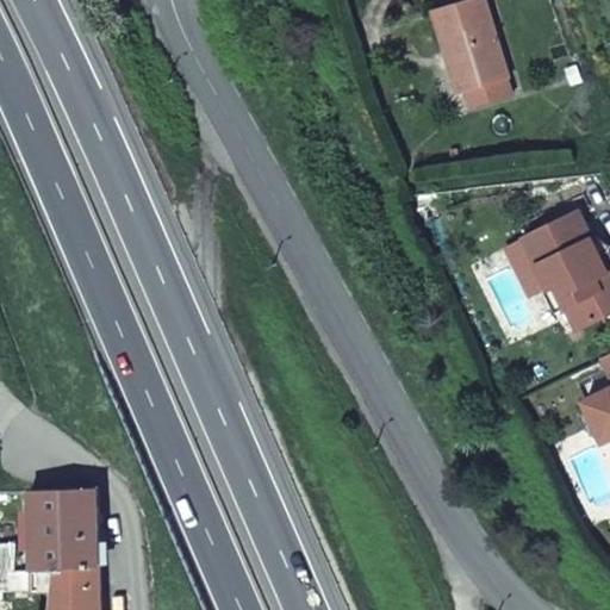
[(504,78),(480,0),(466,0),(430,11),(442,53),(449,50),(461,91),(504,78)]
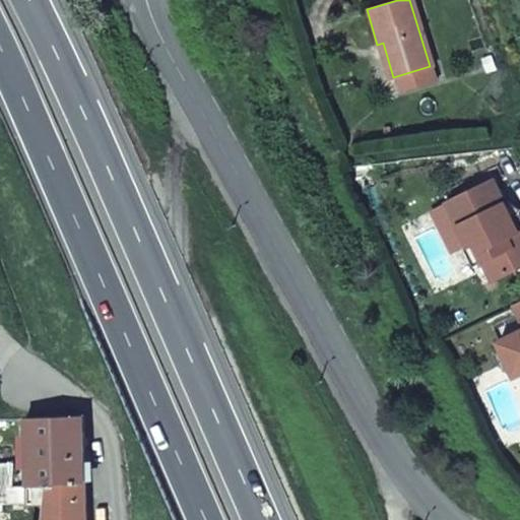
[(398,91),(434,80),(430,66),(393,77),(398,91)]
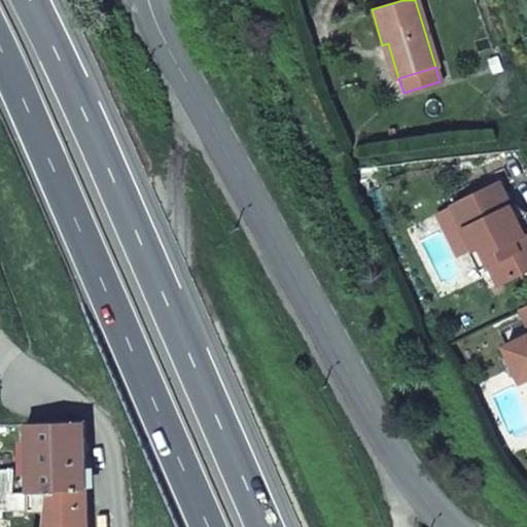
[(485,264),(495,283),(526,267),(526,231),(521,234),(516,224),(524,211),(512,203),(507,205),(495,180),(449,203),(471,247),(466,250),(476,269),(485,264)]
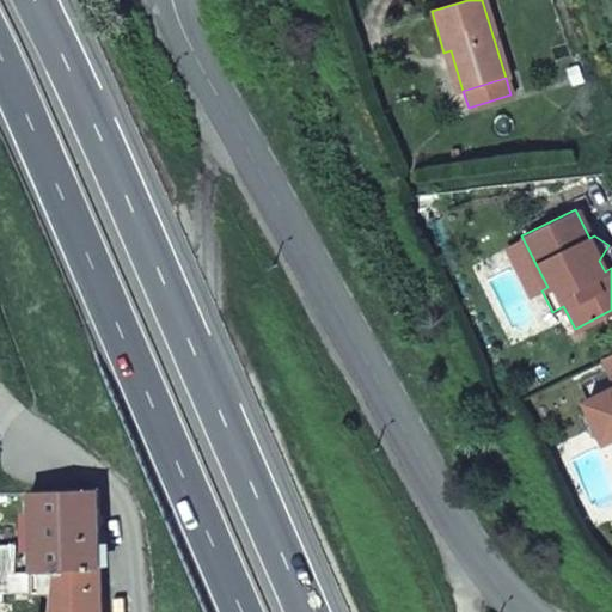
[(611,353),(601,357),(611,380),(611,386),(583,402),(603,442),(611,438),(611,353)]
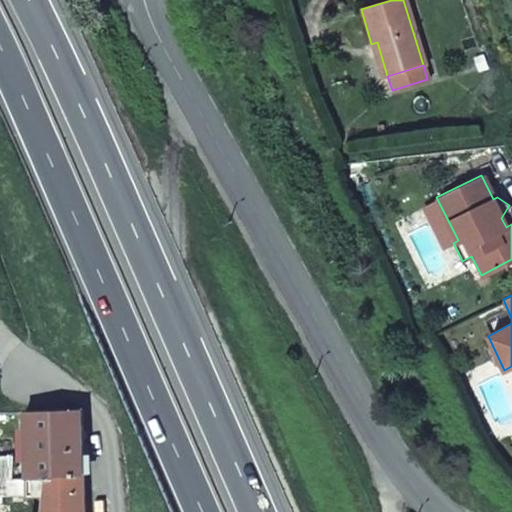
[(25,443),(26,478),(33,477),(43,477),(81,475),(83,475),(81,411),(81,410),(24,411),(25,426),(18,426),(18,443),(25,443)]
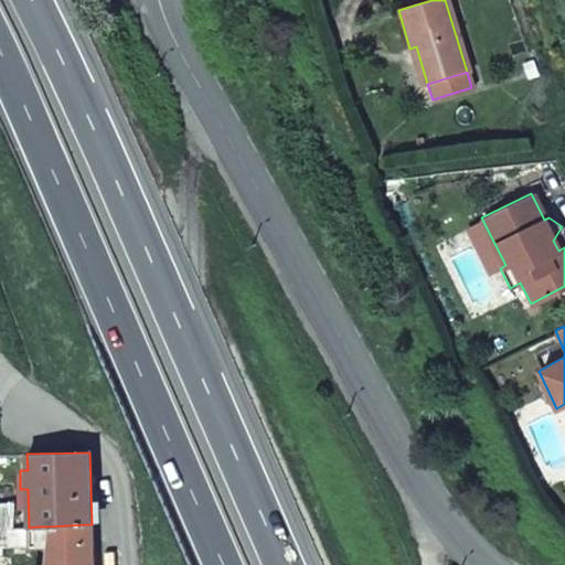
[(10,504),(0,502),(0,529),(10,529),(10,504)]
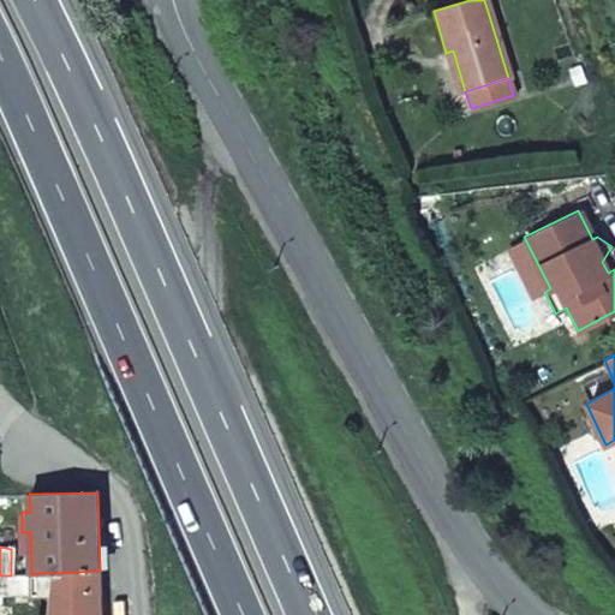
[(33,596),(49,593),(49,595),(48,609),(46,614),(101,614),(100,571),(97,571),(52,573),(40,573),(40,584),(33,585),(33,596)]
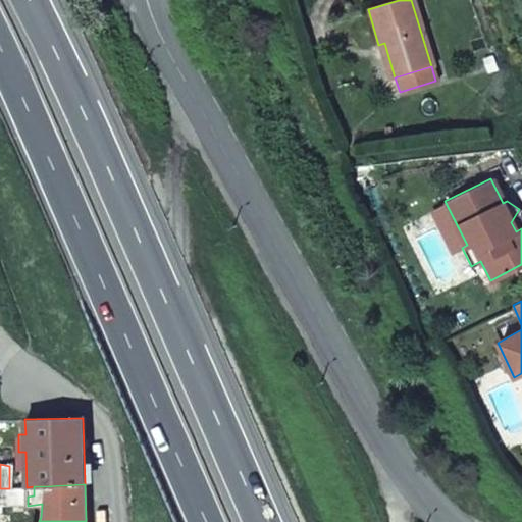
[(0,498),(28,497),(27,487),(9,488),(0,488),(0,498)]
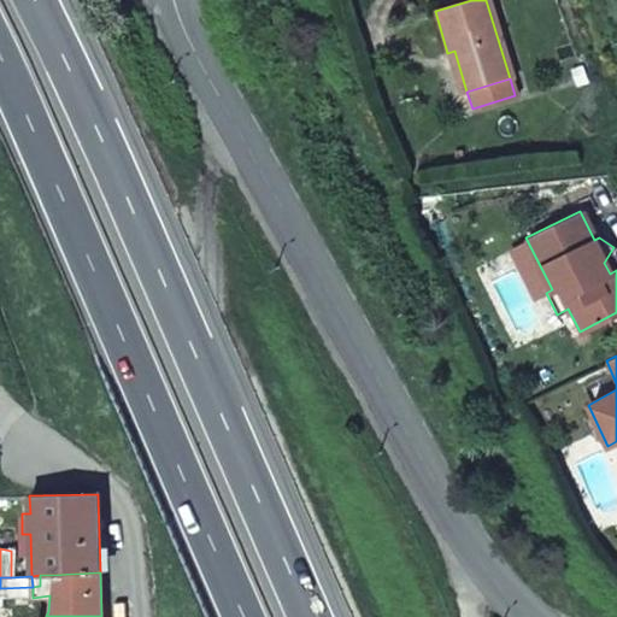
[(33,587),(0,588),(0,599),(33,598),(33,587)]
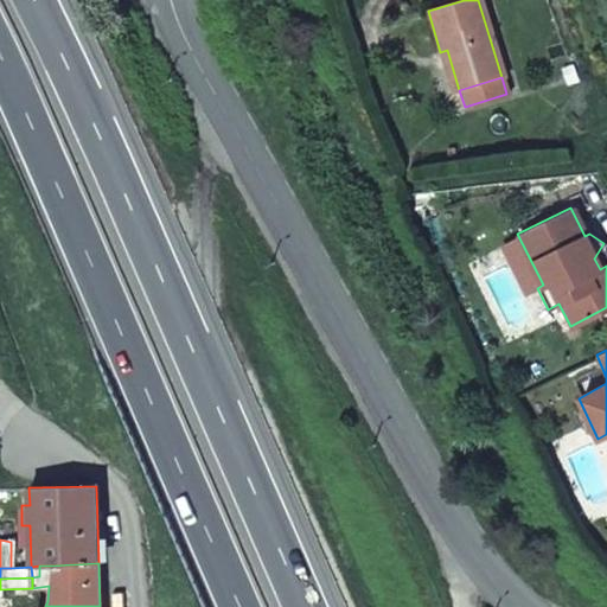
All buildings are outlined.
